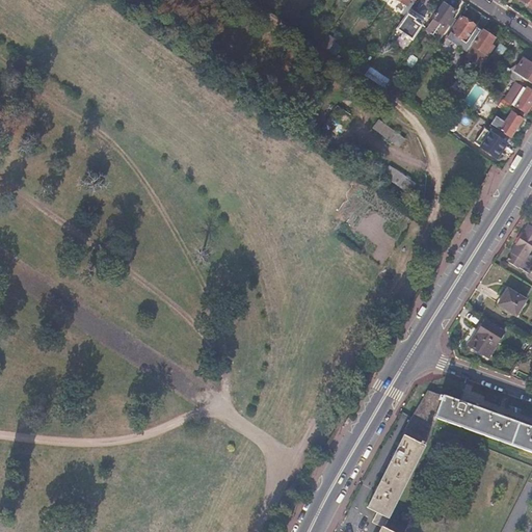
[(426,29),(441,40),(455,19),(452,17),(456,10),(445,2),(426,29)]
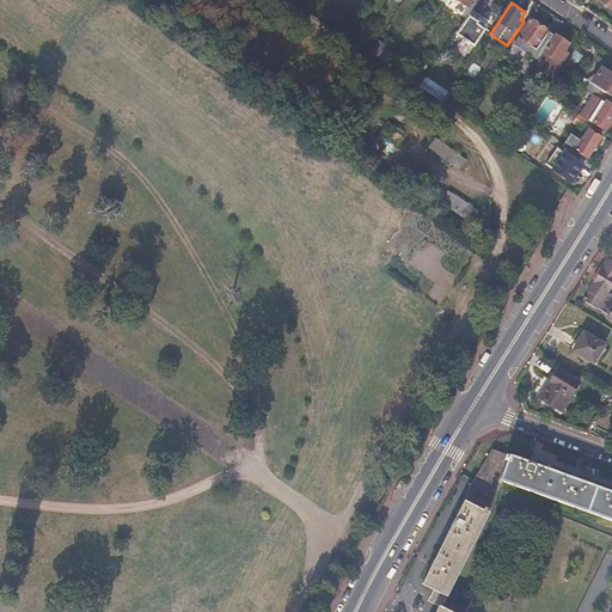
[(481,19),(470,12),(456,34),(463,38),(461,41),(463,43),(465,44),(467,42),(473,46),(485,29),(477,24),(481,19)]
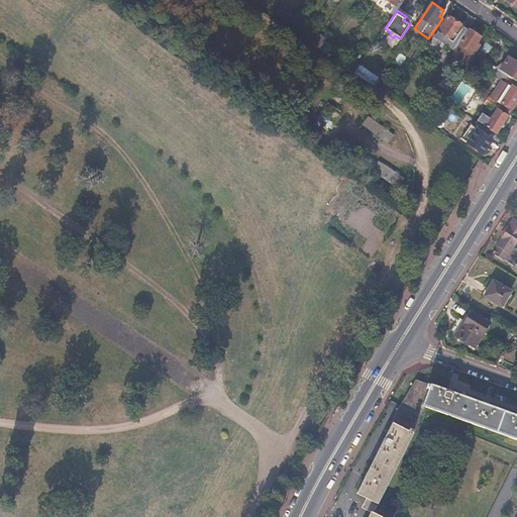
[(452,39),(458,43),(467,32),(462,29),(463,27),(448,17),(434,37),(441,42),(445,36),(451,41),(452,39)]
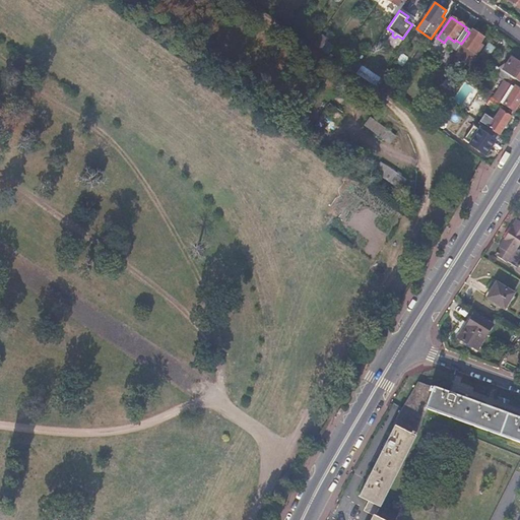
[(455,55),(469,64),(482,46),(479,43),(483,37),(481,36),(483,31),(477,26),(475,30),(472,29),(455,55)]
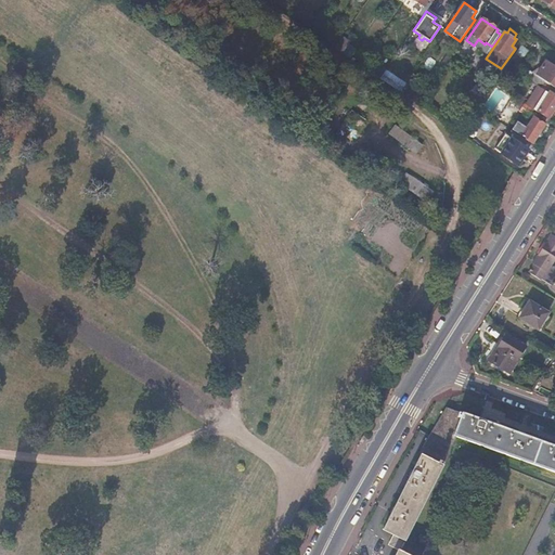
[(545,81),(554,87),(554,65),(546,60),(537,75),(545,81)]
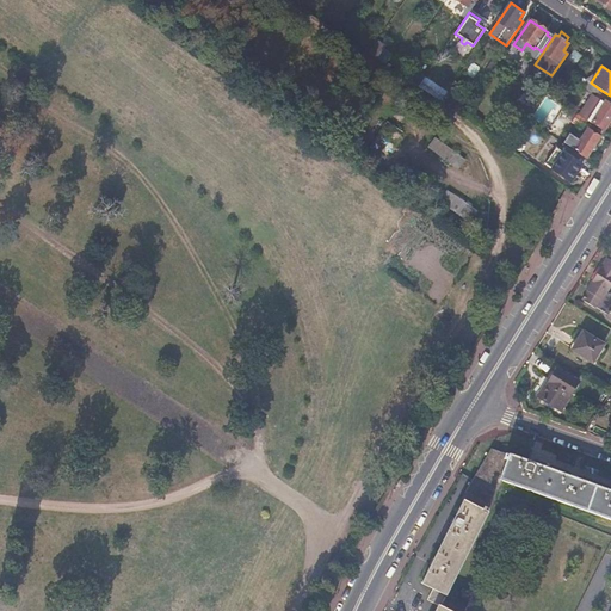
[(418,86),(440,102),(448,91),(425,75),(418,86)]
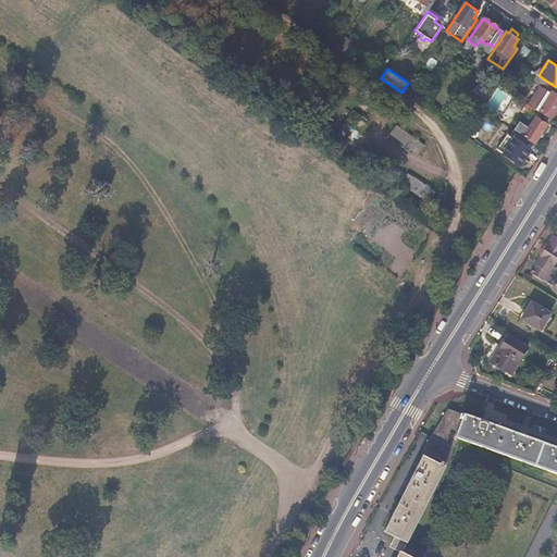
[(539,86),(527,103),(539,112),(540,110),(554,120),(556,114),(556,95),(553,91),(551,95),(543,89),(547,82),(539,75),(536,73),(531,81),(539,86)]
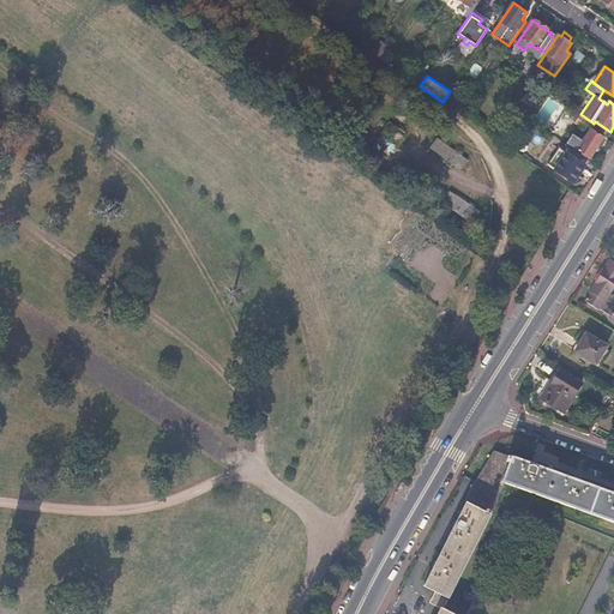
[(613,104),(613,96),(603,90),(599,98),(607,104),(609,101),(613,104)]
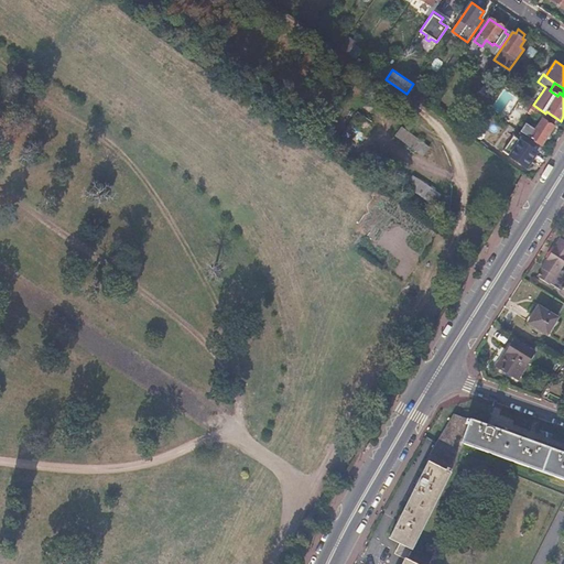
[(544,120),(548,115),(545,114),(533,105),(529,112),(539,119),(540,118),(542,120),(535,130),(527,122),(521,130),(541,145),(553,127),(544,120)]
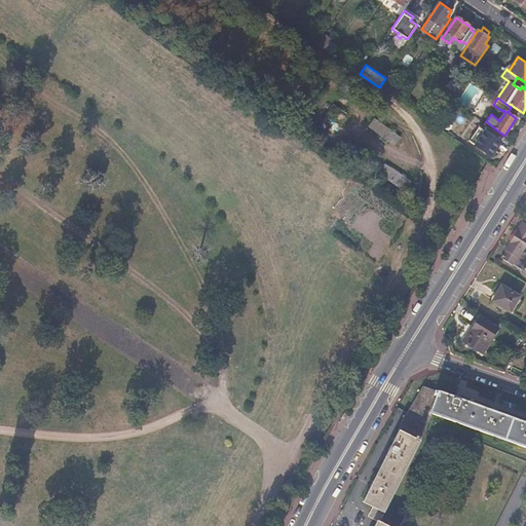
[(393,147),(401,138),(374,119),(368,127),(393,147)]
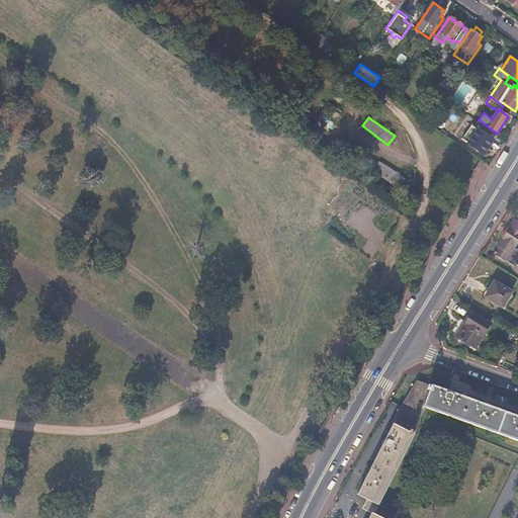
[(471,124),(466,132),(472,137),(478,130),(471,124)]
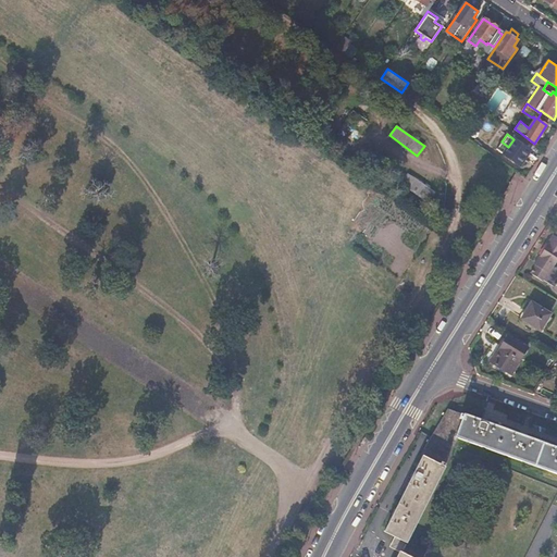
[(502,141),(496,149),(519,165),(530,150),(514,139),(508,147),(502,141)]
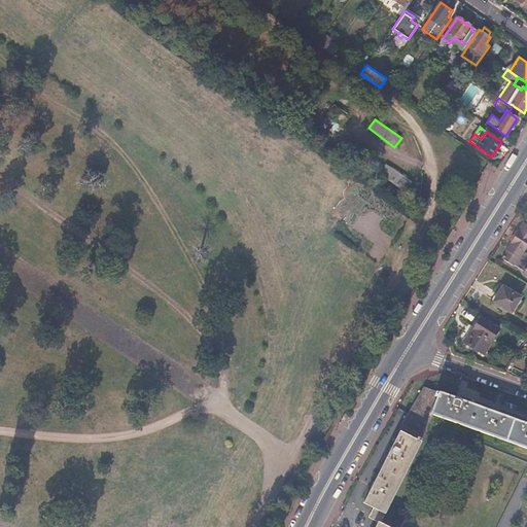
[(384,166),(378,178),(407,191),(413,180),(384,166)]
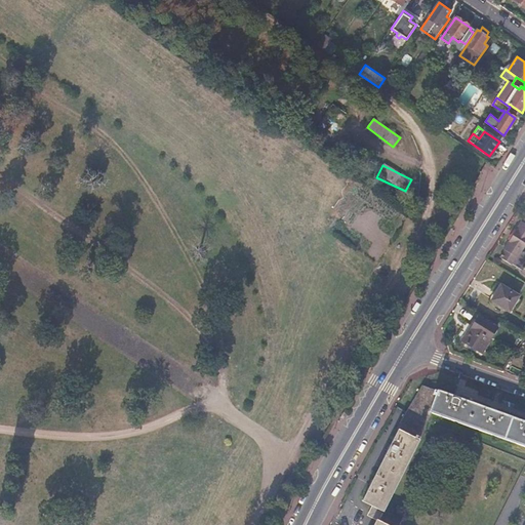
[(524,274),(524,253),(523,252),(524,249),(524,220),(524,223),(523,223),(506,250),(507,251),(501,259),(513,267),(514,266),(524,272),(523,273),(524,274)]
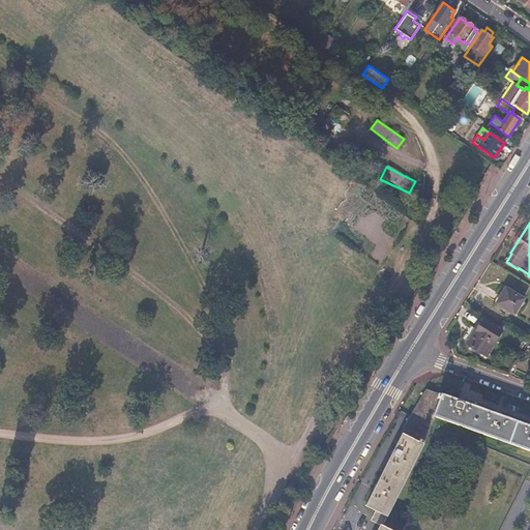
[(514,314),(524,299),(506,288),(497,302),(514,314)]
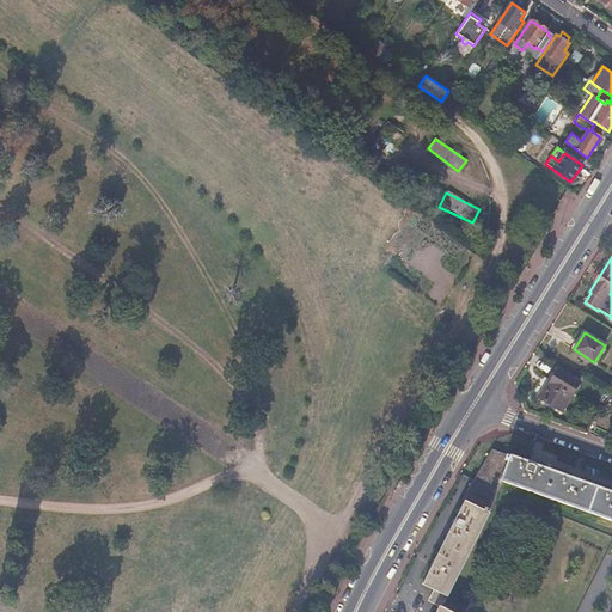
[(561,409),(577,381),(555,368),(539,396),(561,409)]
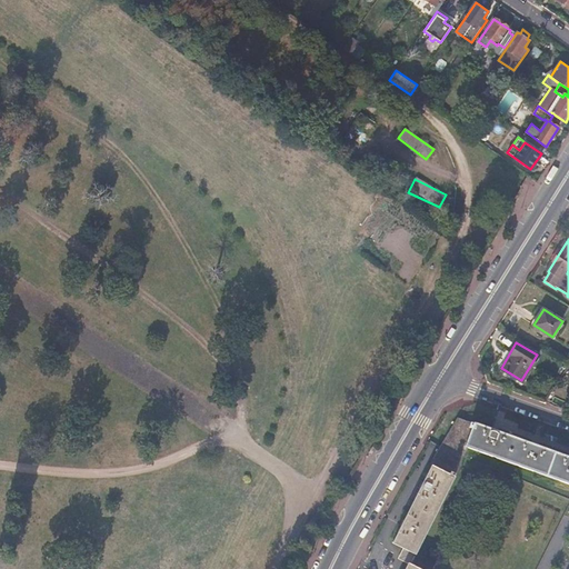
[(466,447),(568,483),(568,456),(475,421),(473,423),(458,418),(440,447),(462,456),(466,447)]
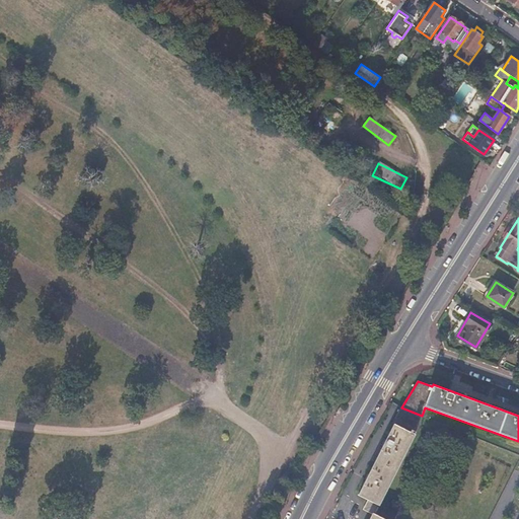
[(422,416),(401,408),(392,424),(394,425),(358,494),(367,500),(365,505),(375,510),(378,505),(414,435),(415,435),(422,416)]
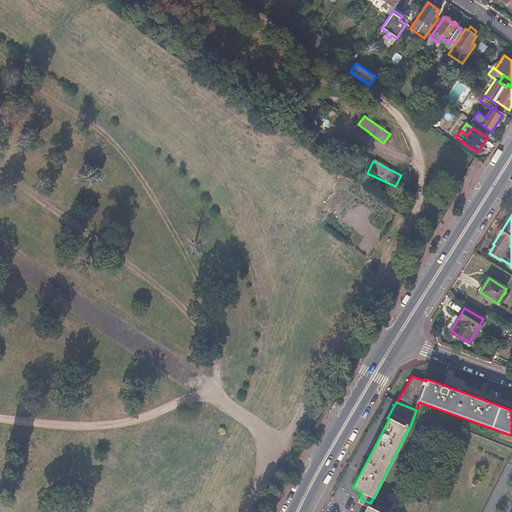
[(370,503),(360,498),(358,501),(367,506),(368,507),(370,503)]
